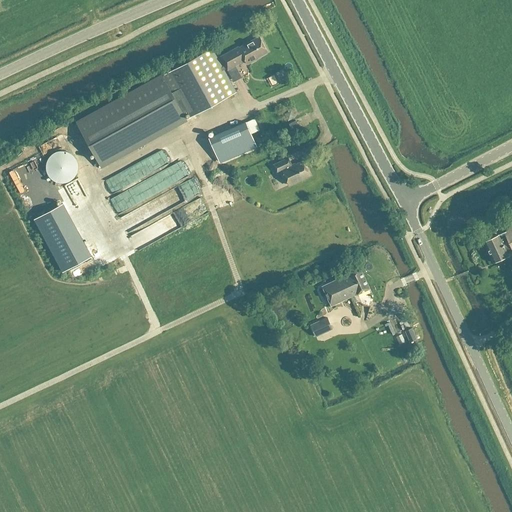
[(80,120),(76,122),(101,167),(104,165),(128,153),(187,121),(186,120),(182,113),(186,112),(189,118),(235,93),(223,71),(227,69),(227,70),(245,60),(247,65),(258,59),(257,58),(267,52),(259,37),(238,49),(237,48),(221,57),(225,66),(221,68),(211,49),(166,74),(128,94),(80,120)]
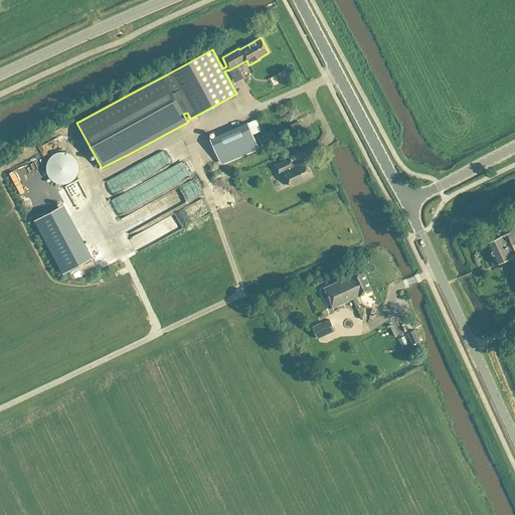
[(235,113),(244,108),(242,103),(233,108),(235,113)]
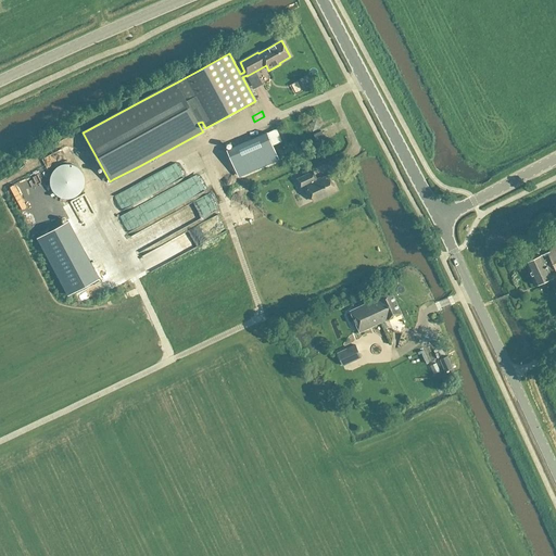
[(318,143),(325,140),(320,131),(314,135),(318,143)]
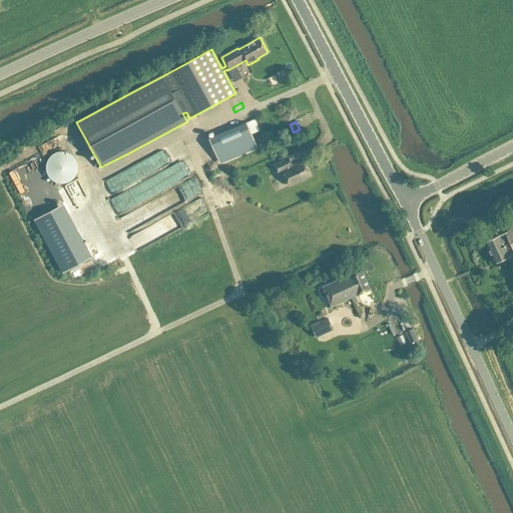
[(255,145),(246,123),(208,139),(218,161),(255,145)]
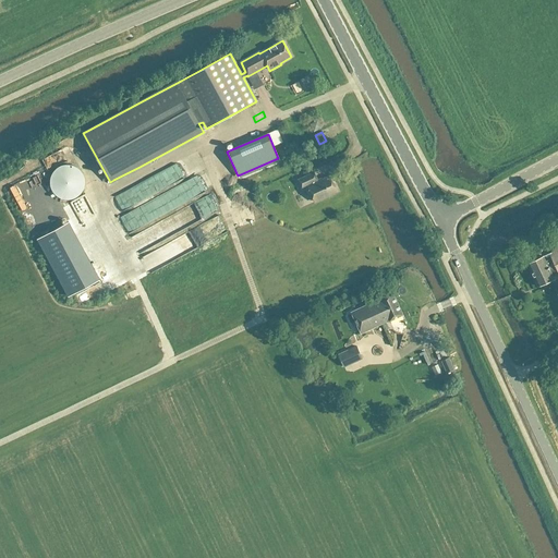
[(53,165),(44,161),(41,169),(51,172),(53,165)]
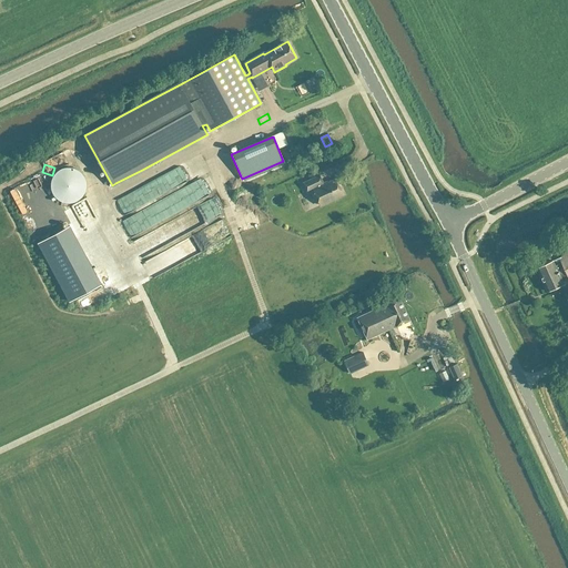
[(66,203),(69,203),(71,203),(74,202),(77,201),(79,200),(81,198),(83,195),(84,192),(85,190),(85,186),(85,183),(84,181),(84,178),(82,175),(80,173),(78,171),(75,170),(73,169),(70,168),(67,168),(64,169),(61,170),(58,171),(56,173),(53,175),(52,178),(51,180),(50,183),(50,186),(50,190),(51,192),(52,195),(54,198),(57,200),(60,202),(62,203),(66,203)]
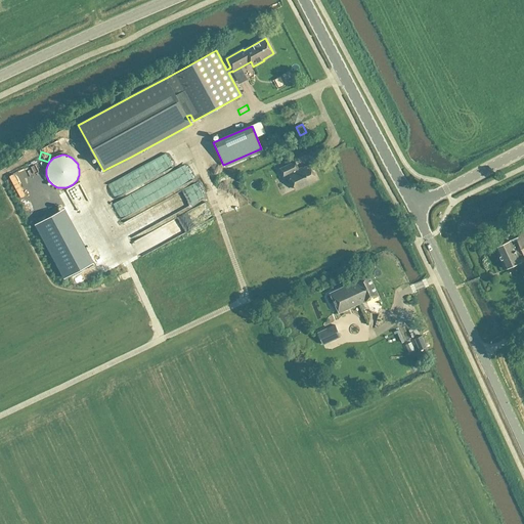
[(296,190),(316,180),(309,166),(298,171),(294,163),(279,169),(282,177),(289,175),(296,190)]
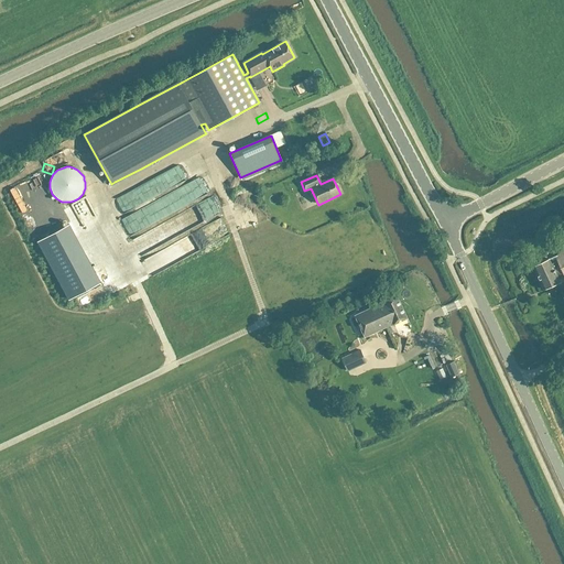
[(158,241),(165,257),(213,234),(205,218),(158,241)]
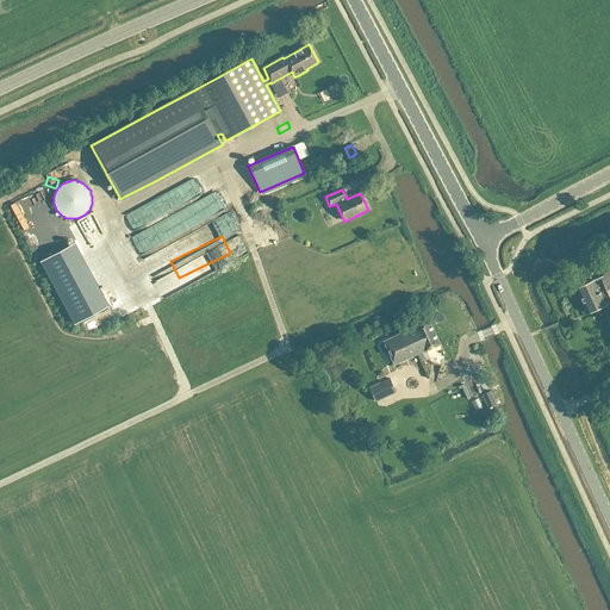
[(74,243),(41,261),(74,324),(107,306),(74,243)]
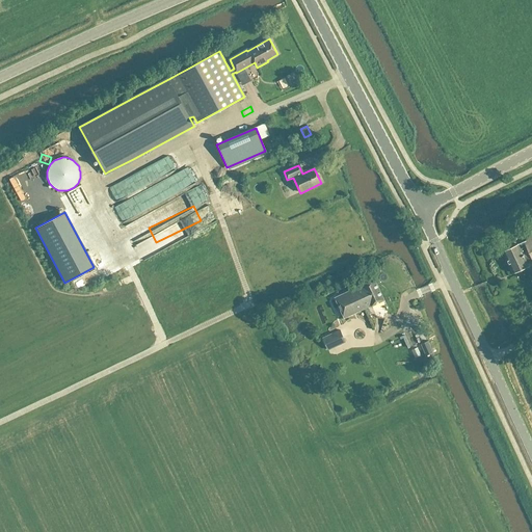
[(517,244),(503,251),(512,273),(528,266),(525,261),(530,258),(531,262),(531,238),(523,242),(525,247),(520,249),(517,244)]
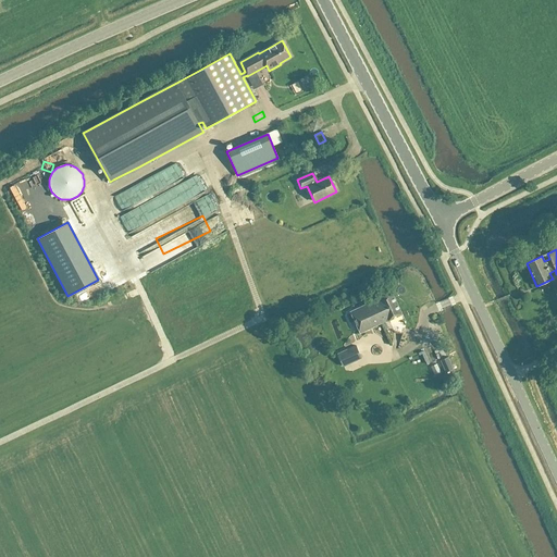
[(388,321),(401,314),(391,293),(378,298),(378,299),(350,312),(360,333),(387,320),(388,321)]
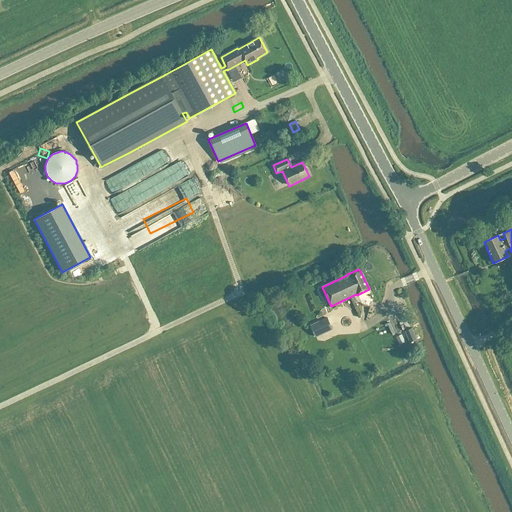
[(361,307),(367,303),(362,296),(357,299),(361,307)]
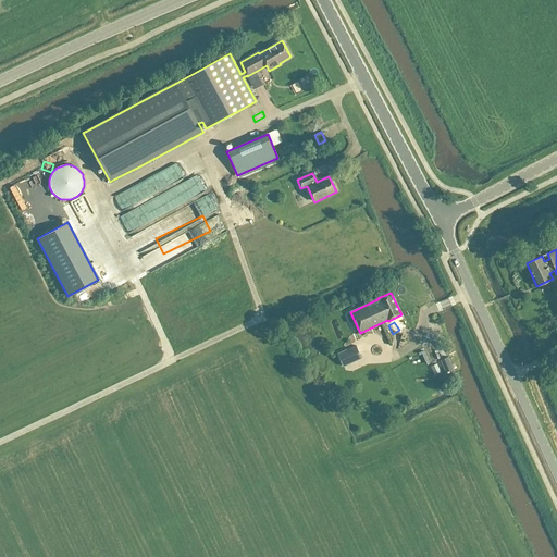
[(398,346),(408,348),(410,339),(399,337),(398,346)]
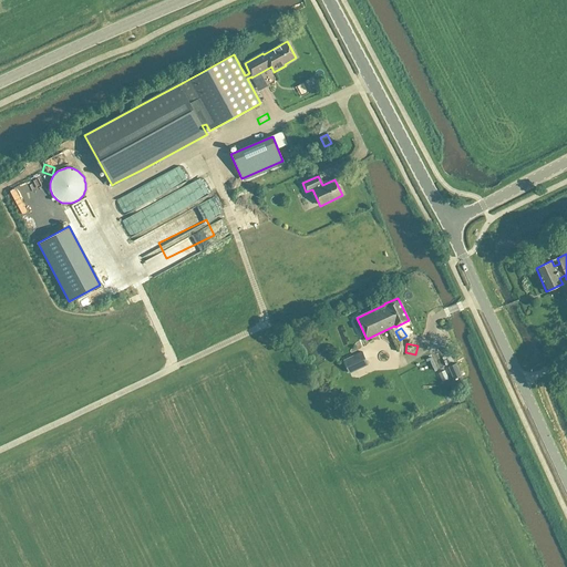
[(368,366),(362,352),(343,361),(349,374),(368,366)]
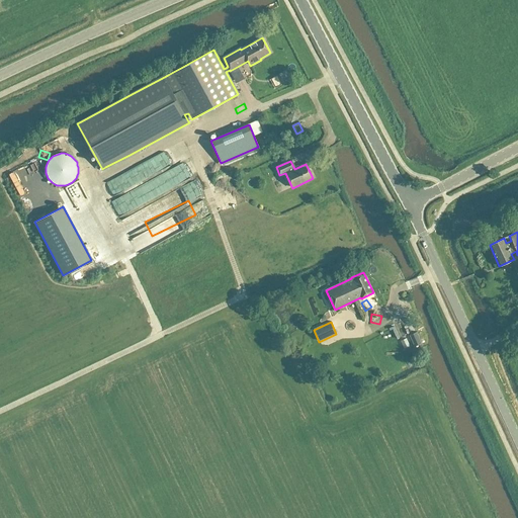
[(421,343),(416,333),(409,336),(414,347),(421,343)]
